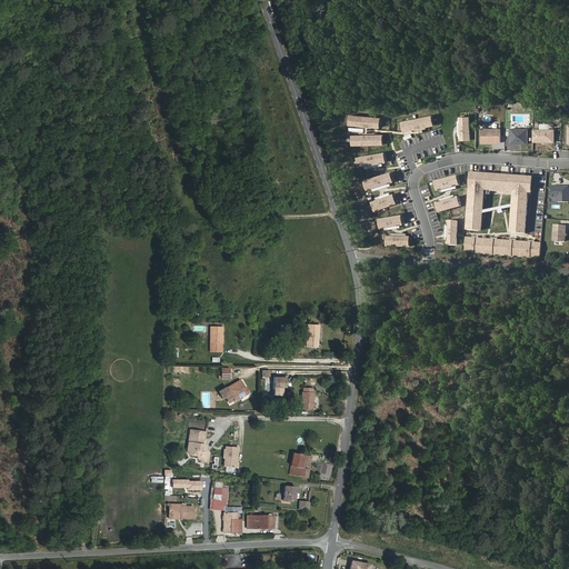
[(501,129),(481,129),(481,142),(501,142),(501,129)]
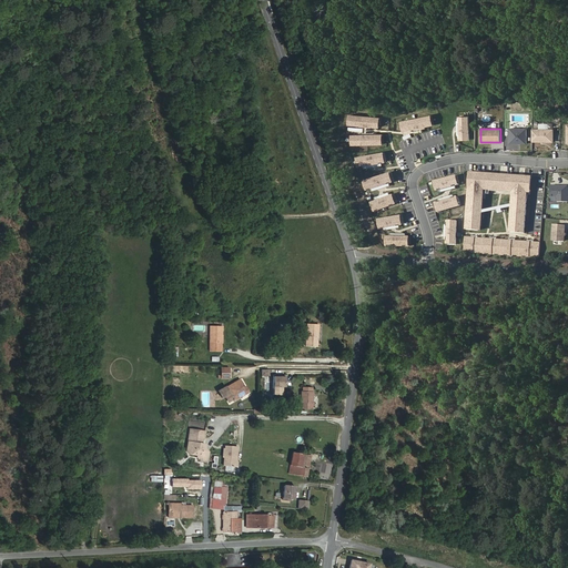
[(554,130),(533,129),(533,141),(554,141),(554,130)]
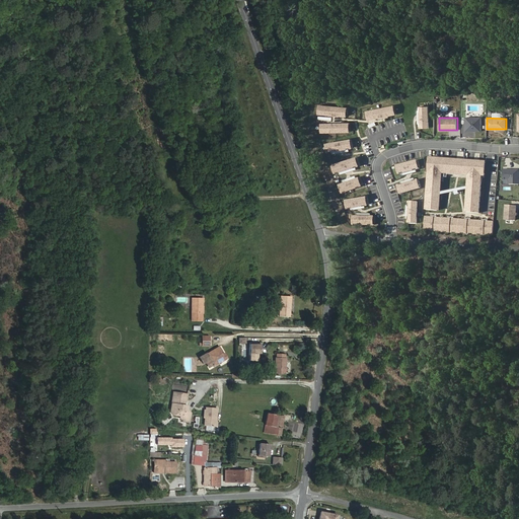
[(186,171),(184,162),(175,163),(177,172),(186,171)]
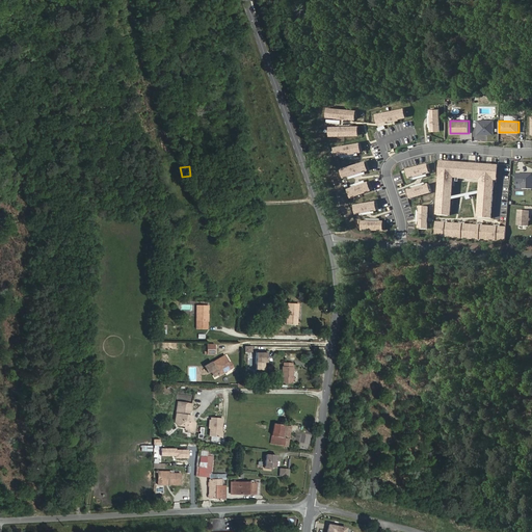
[(531,174),(516,174),(515,184),(523,184),(522,188),(531,188),(531,174)]
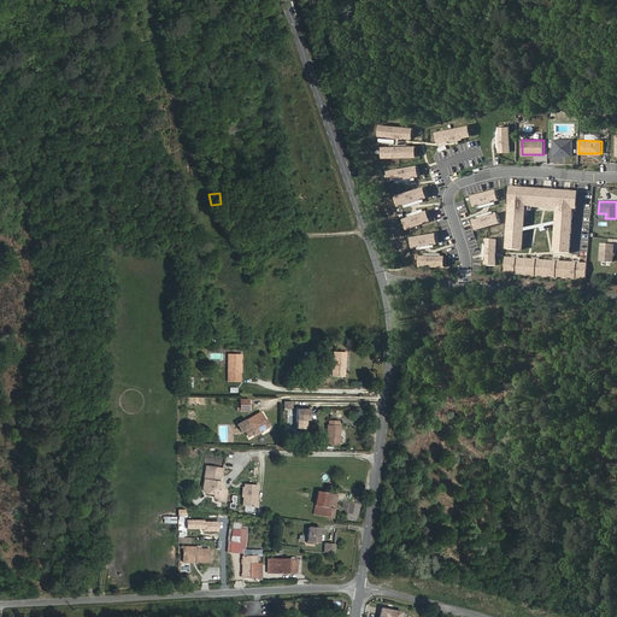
[(615,245),(601,244),(600,260),(613,262),(615,245)]
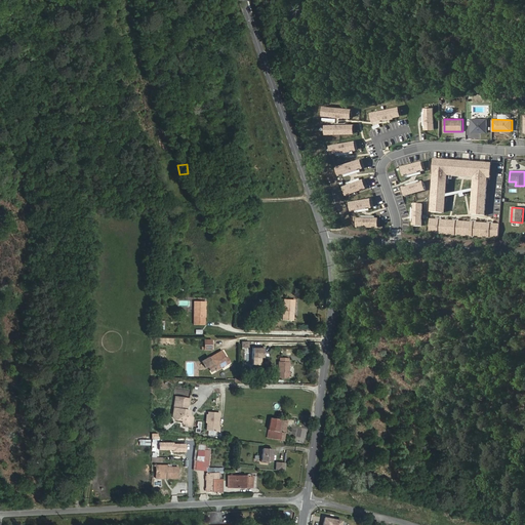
[(292,321),(294,300),(284,299),(282,320),(292,321)]
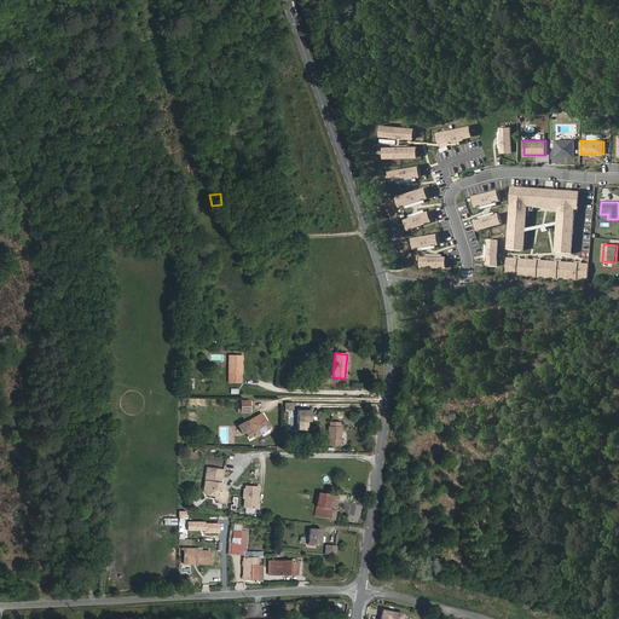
[(241,383),(242,356),(229,356),(227,383),(241,383)]
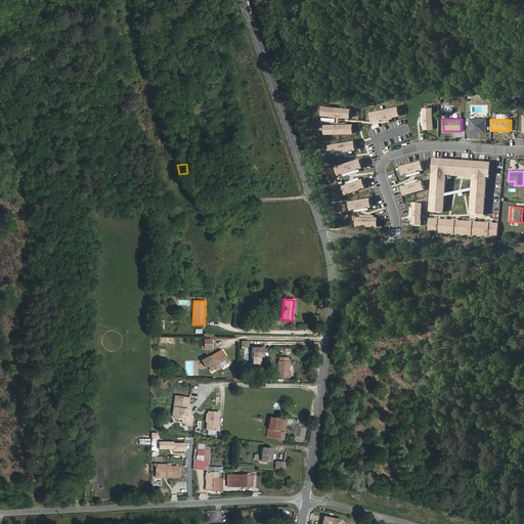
[(211,349),(211,340),(204,340),(204,346),(201,346),(201,349),(211,349)]
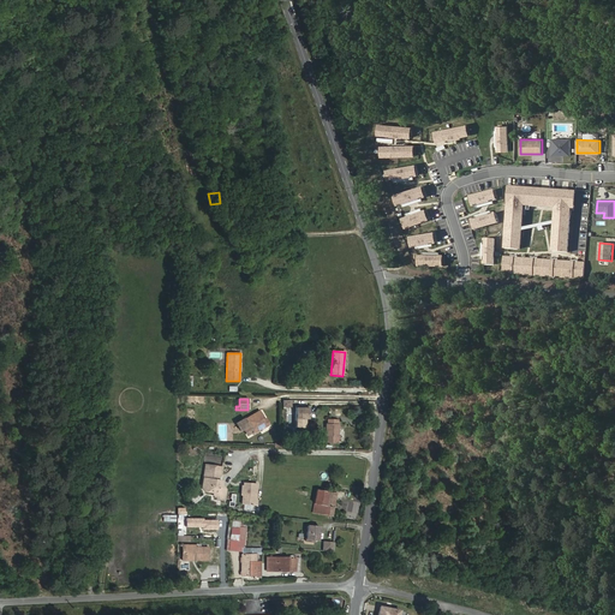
[(294,407),(294,419),(309,419),(308,407),(294,407)]
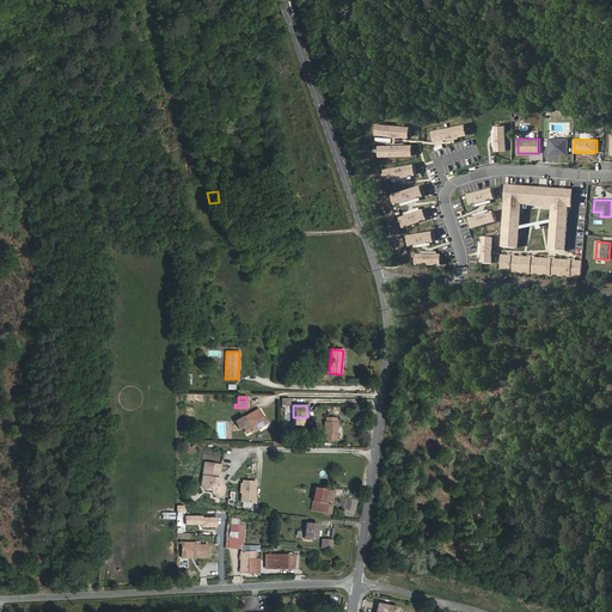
[(268,422),(264,416),(262,418),(259,415),(261,414),(258,409),(243,417),(234,421),(239,429),(243,427),(246,424),(251,430),(251,432),(268,422)]
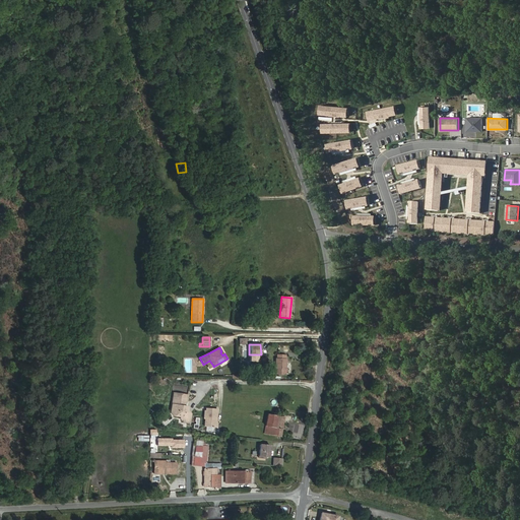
[(285,374),(286,360),(285,360),(285,355),(277,354),(277,359),(275,359),(275,374),(285,374)]
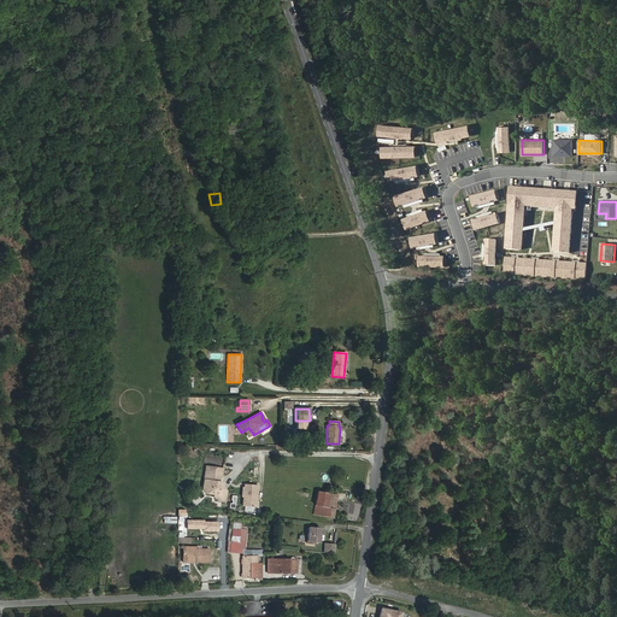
[(227,491),(223,487),(224,482),(218,482),(217,481),(217,475),(223,476),(224,469),(206,466),(205,474),(211,475),(210,481),(204,480),(203,489),(205,493),(216,494),(215,497),(216,498),(219,499),(218,500),(225,501),(227,491)]
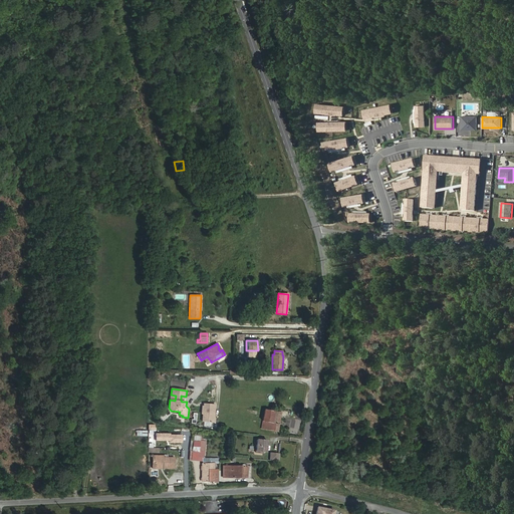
[(214,415),(215,405),(204,404),(204,406),(203,406),(202,414),(203,414),(202,422),(213,423),(214,418),(212,418),(213,415),(214,415)]
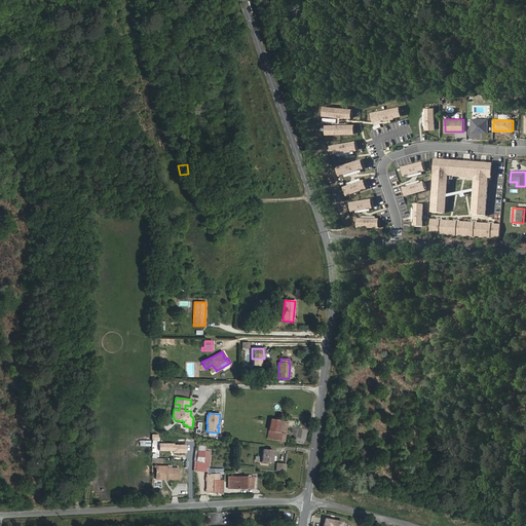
[(278,433),(280,421),(270,419),(268,430),(278,433)]
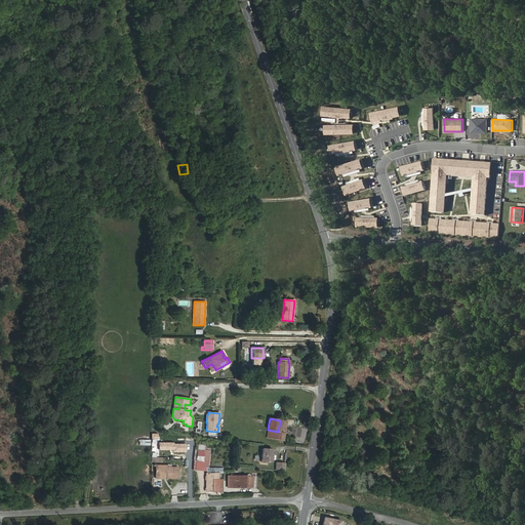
[(284,440),(287,421),(280,420),(278,432),(268,430),(267,438),(284,440)]
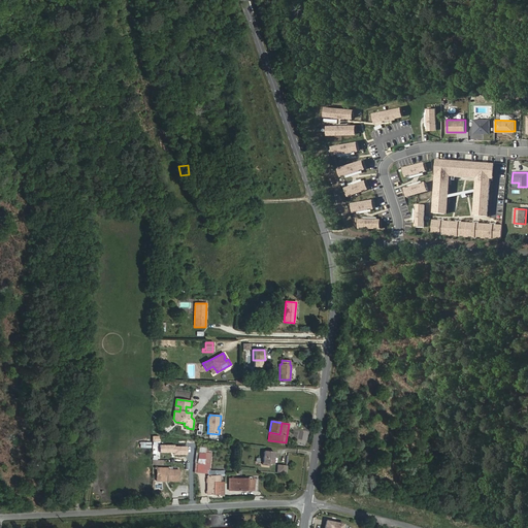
[(209,463),(210,453),(205,452),(205,448),(199,448),(198,458),(195,457),(194,463),(191,462),(190,471),(199,472),(200,463),(204,463),(209,463)]
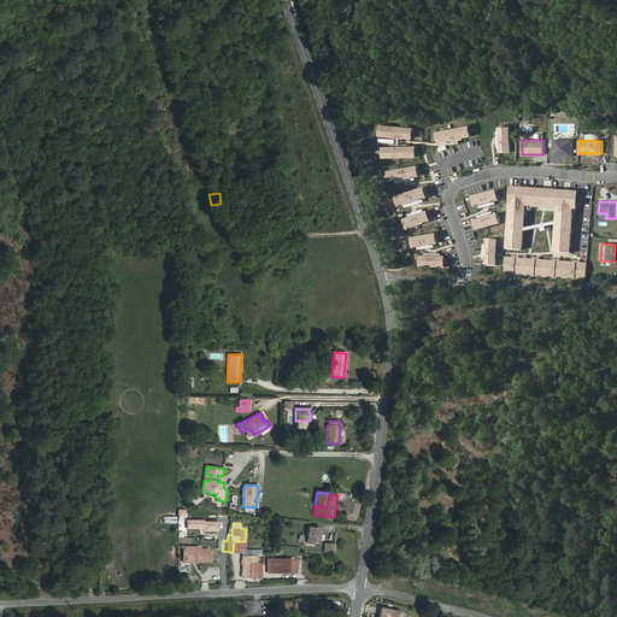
[(319,542),(319,534),(318,534),(319,528),(309,527),(307,542),(316,544),(316,542),(319,542)]
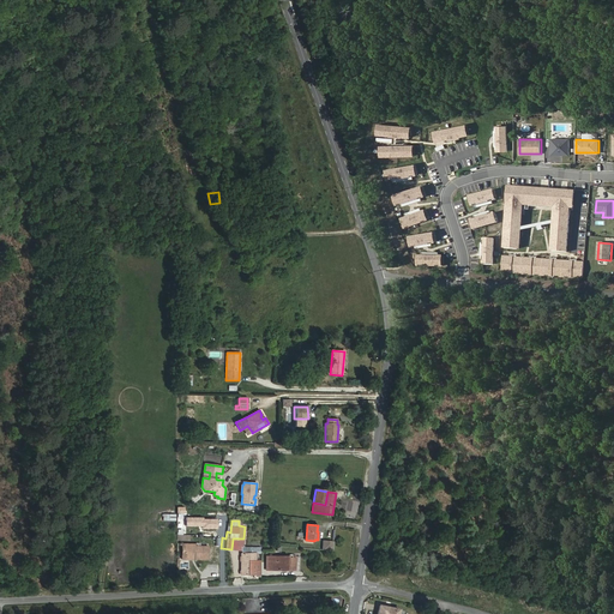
[(332,551),(333,541),(323,540),(321,549),(332,551)]
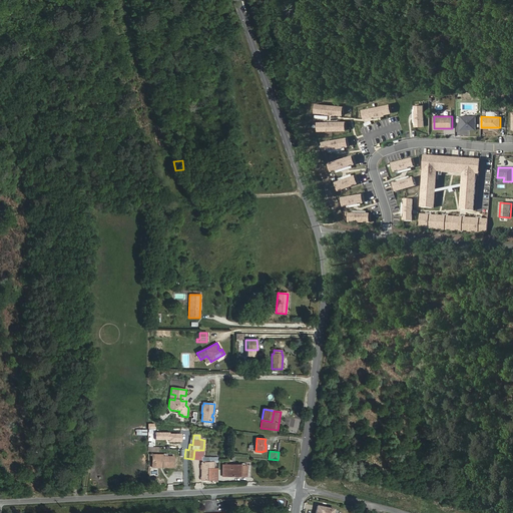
[(153,466),(153,455),(152,455),(151,467),(162,468),(162,466),(153,466)]
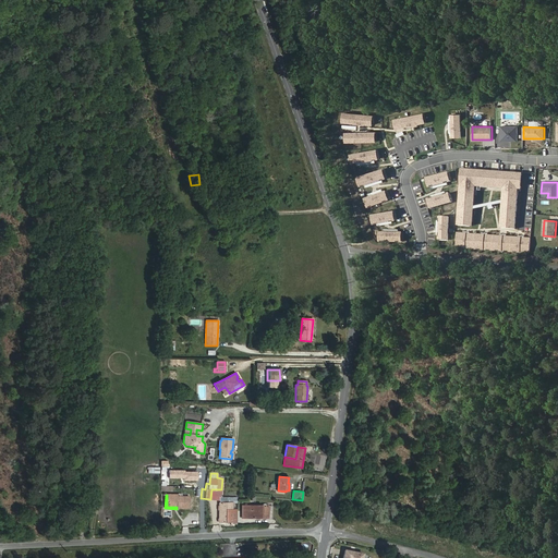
[(189,509),(189,496),(178,496),(178,495),(167,495),(167,507),(177,507),(177,509),(189,509)]
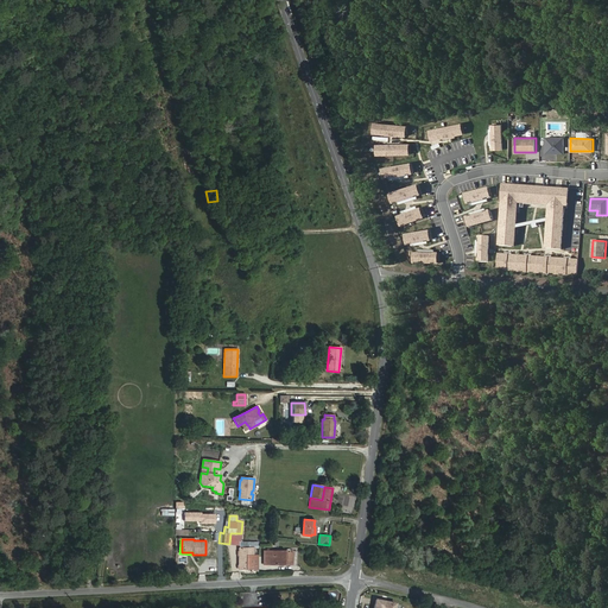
[(258,569),(258,556),(252,556),(253,549),(239,549),(239,569),(258,569)]
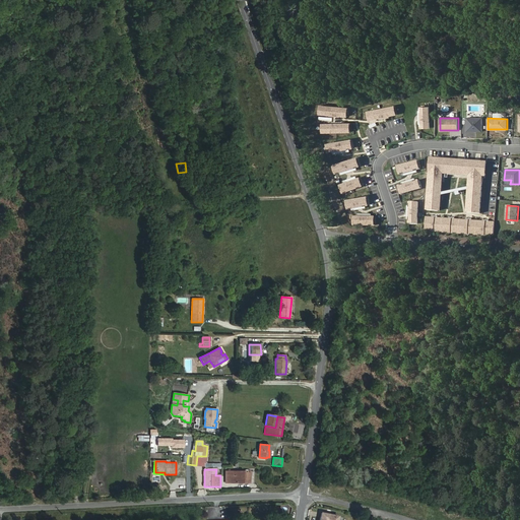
[(250,482),(250,471),(225,471),(225,478),(230,478),(230,482),(250,482)]
